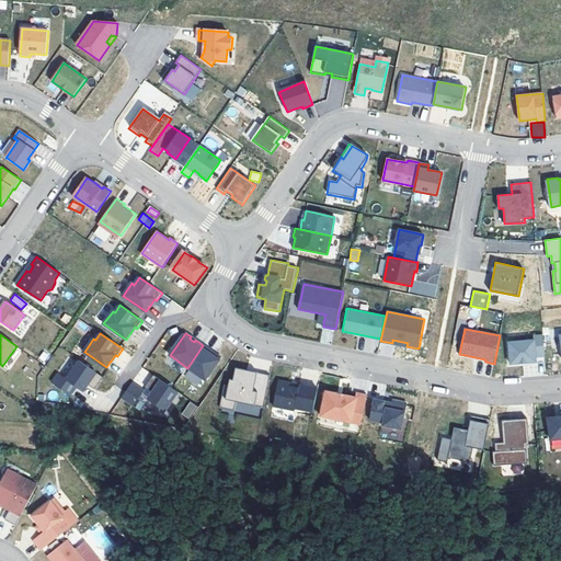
[(508,342),(511,364),(536,362),(536,356),(545,356),(544,334),(534,335),(534,340),(508,342)]
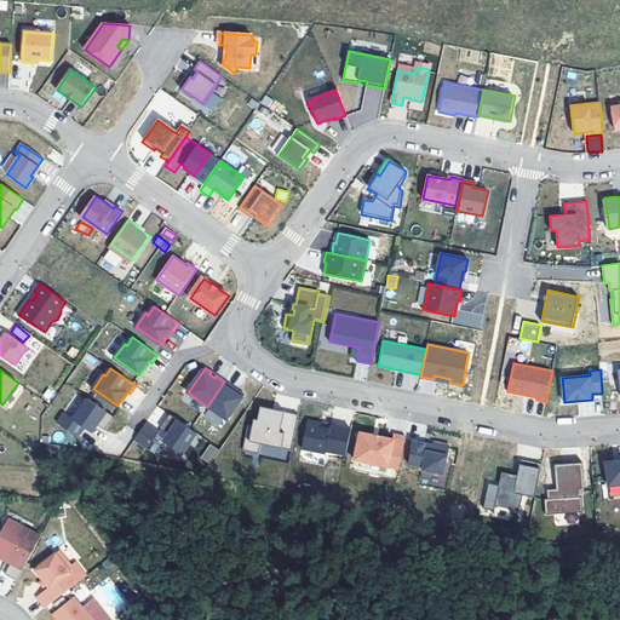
[(224,382),(207,407),(228,420),(245,396),(239,391),(236,394),(231,390),(234,388),(224,382)]
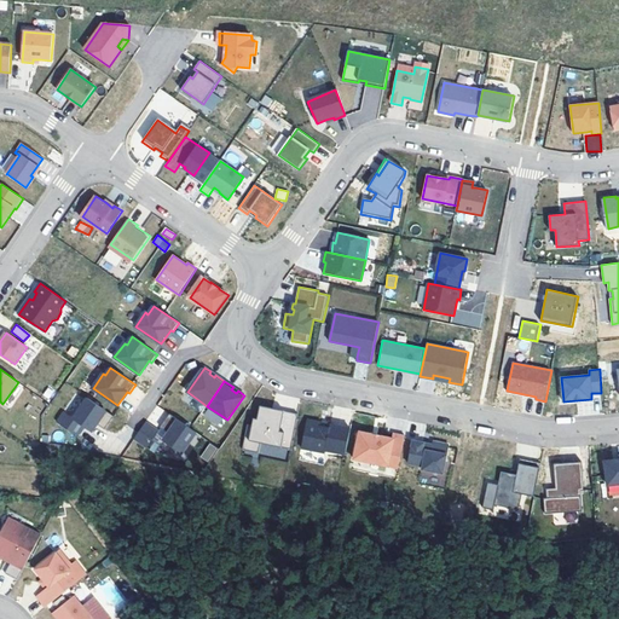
[(48,387),(42,395),(50,400),(56,392),(48,387)]
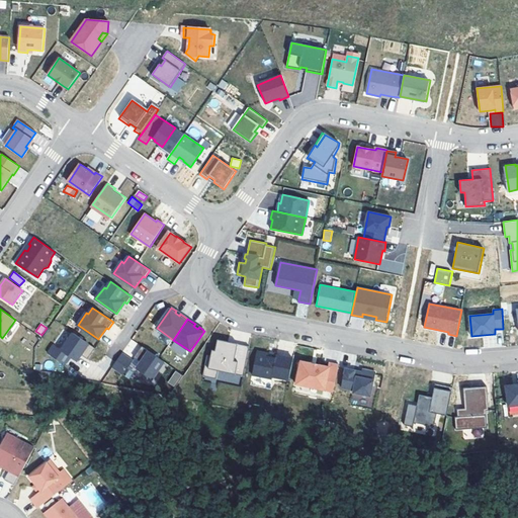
[(89,359),(96,348),(74,333),(62,350),(55,345),(49,353),(50,354),(62,362),(68,363),(72,357),(74,358),(78,352),(87,357),(89,359)]
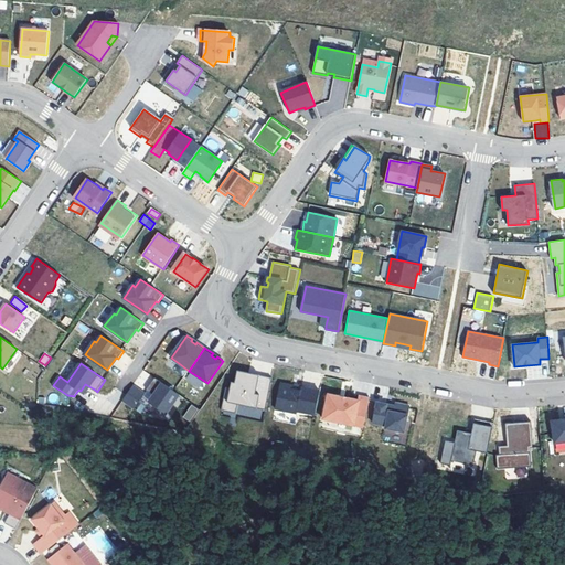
[(266,407),(273,377),(259,375),(258,379),(237,374),(236,381),(232,380),(231,386),(226,385),(222,408),(237,412),(240,402),(266,407)]
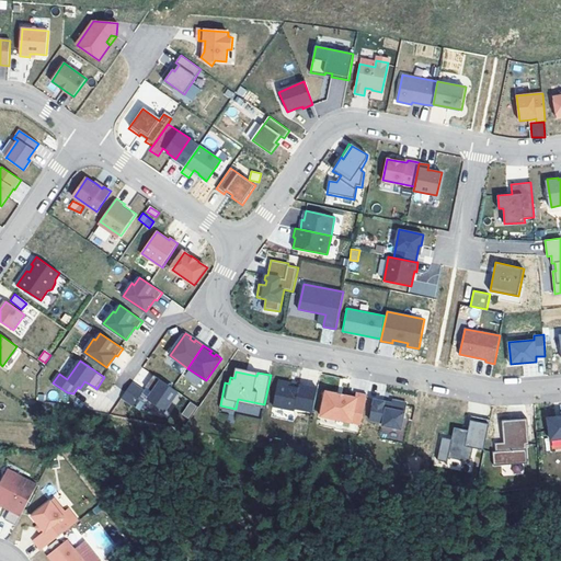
[(179,392),(155,375),(146,387),(155,393),(150,401),(165,411),(179,392)]
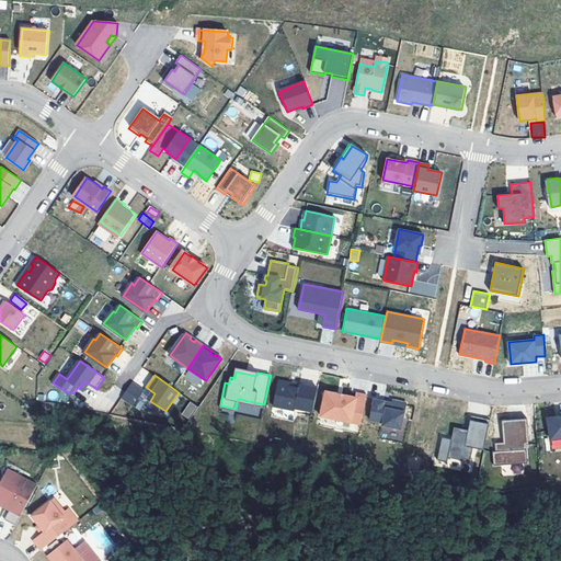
[(313,412),(318,389),(300,385),(299,388),(292,386),(293,384),(279,380),(274,405),(295,410),(296,409),(313,412)]
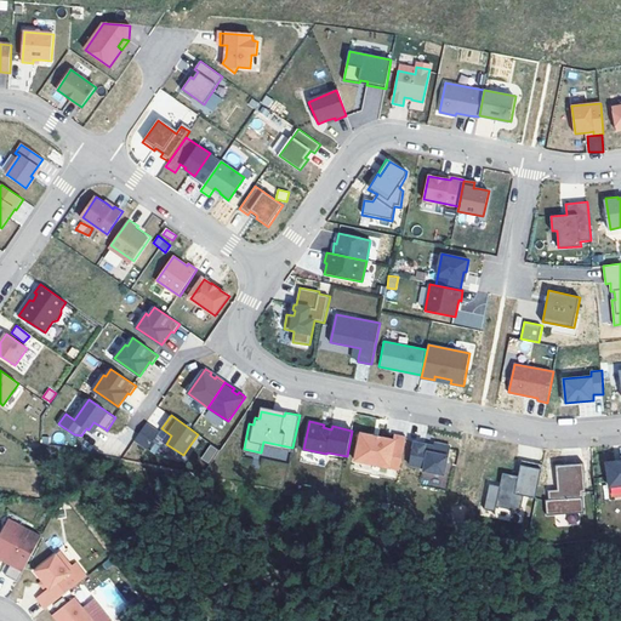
[(93,422),(89,429),(98,437),(104,428),(93,422)]
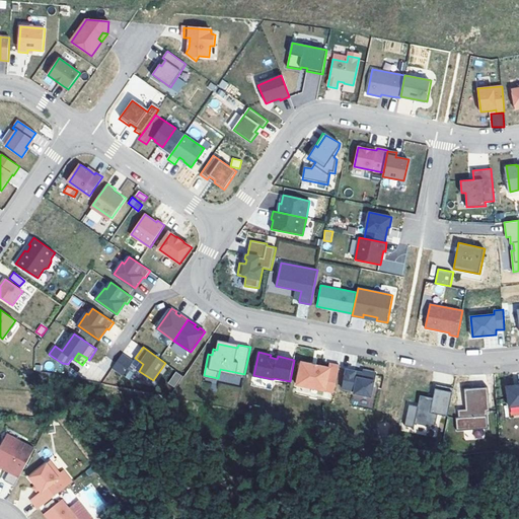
[(113,368),(124,375),(134,362),(123,354),(113,368)]
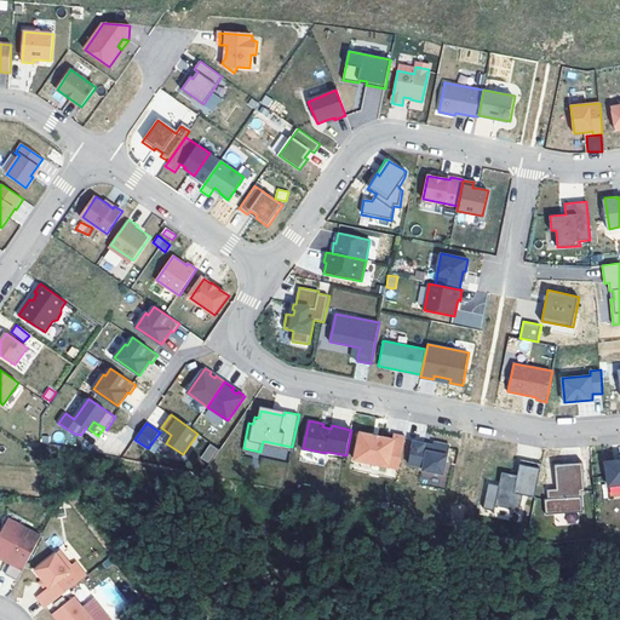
[(400,469),(406,437),(395,435),(394,440),(378,436),(377,441),(360,437),(355,460),(400,469)]
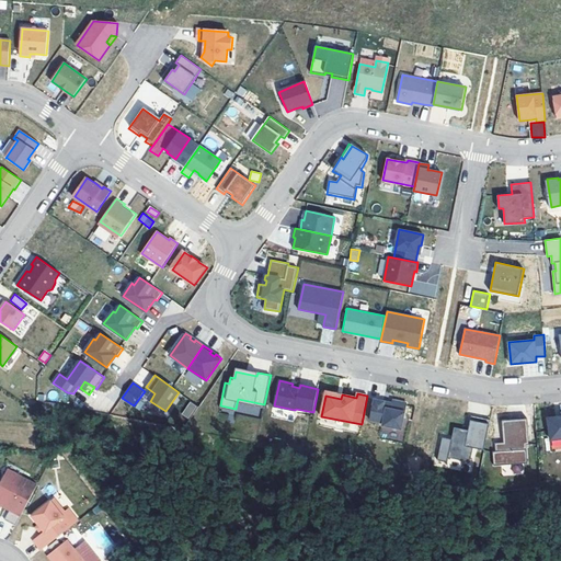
[(388,402),(375,399),(370,420),(392,424),(391,427),(410,431),(415,404),(401,402),(401,404),(401,405),(388,403),(388,402)]
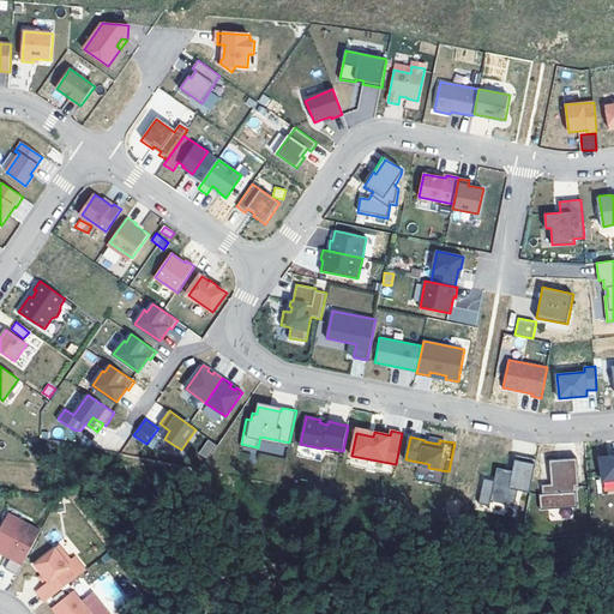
[(200,452),(209,458),(218,445),(210,439),(200,452)]
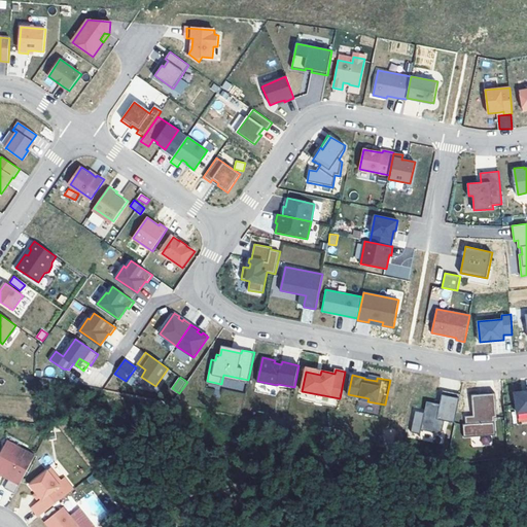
[(526,390),(515,392),(518,413),(526,411),(526,390)]
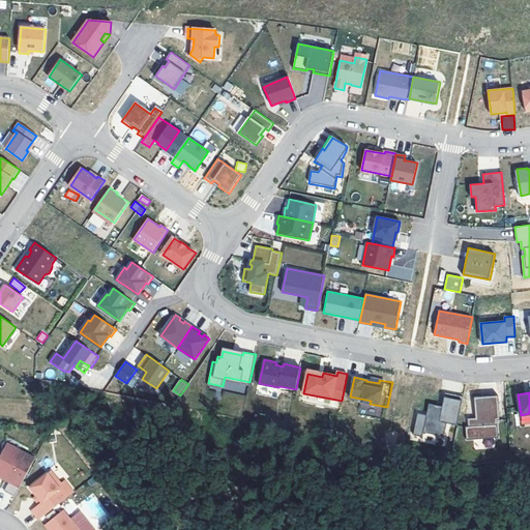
[(423,436),(424,432),(445,436),(447,422),(458,424),(464,396),(445,393),(443,404),(443,405),(438,404),(430,403),(428,414),(418,412),(414,434),(423,436)]
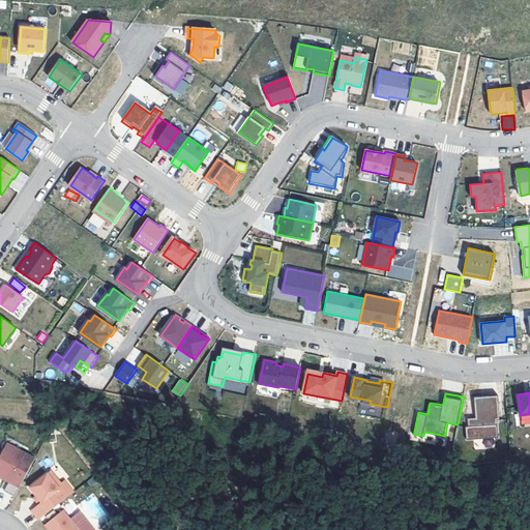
[(499,395),(475,396),(476,417),(476,420),(468,420),(468,425),(466,425),(466,439),(498,438),(497,420),(500,420),(499,395)]
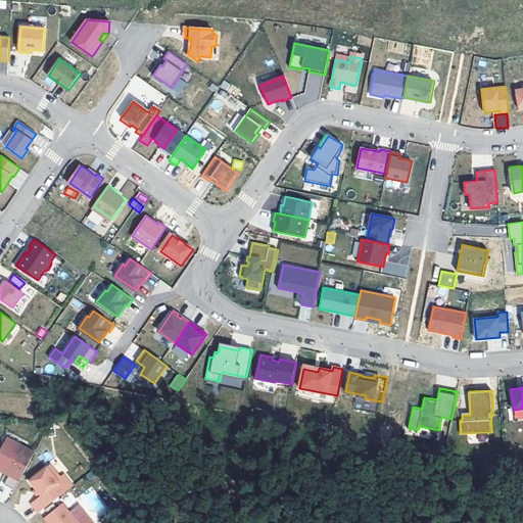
[(16,447),(7,442),(0,457),(0,467),(8,471),(10,472),(8,475),(12,476),(11,479),(6,488),(17,492),(36,455),(17,445),(16,447)]
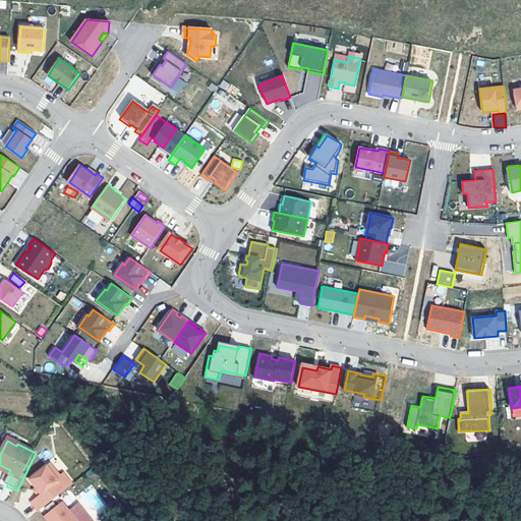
[(0,465),(0,471),(11,477),(12,474),(8,473),(10,470),(8,469),(0,465)]
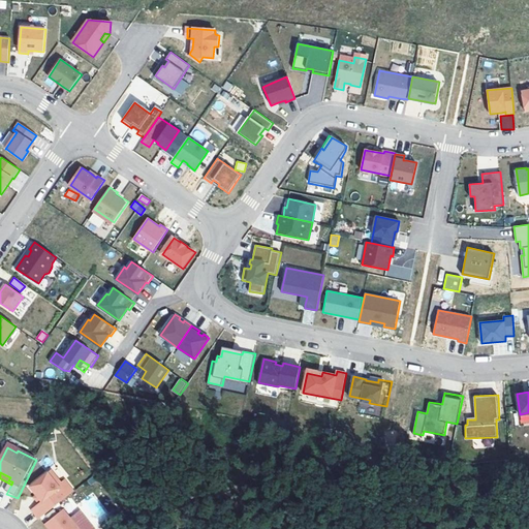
[(34,514),(41,523),(76,495),(68,484),(64,487),(54,474),(33,491),(39,499),(42,502),(44,505),(42,507),(34,514)]
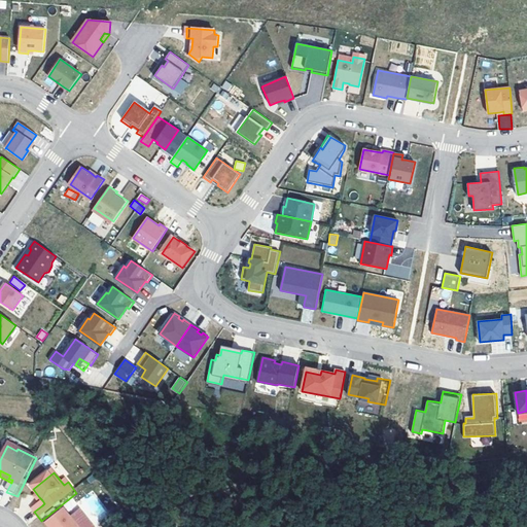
[(77,526),(66,512),(47,526),(77,526)]
